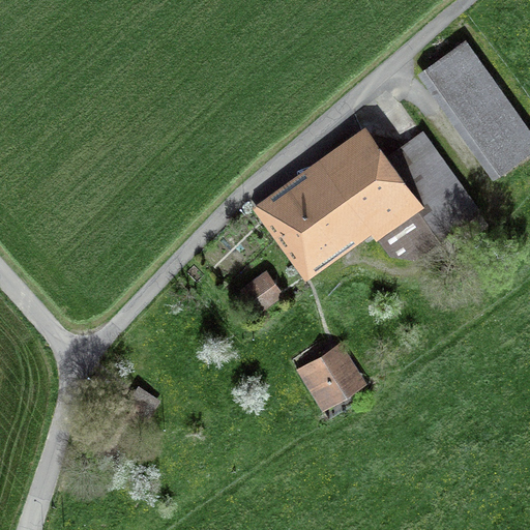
[(529,150),(529,126),(467,37),(462,41),(457,33),(439,46),(445,54),(418,72),(493,177),(529,150)]
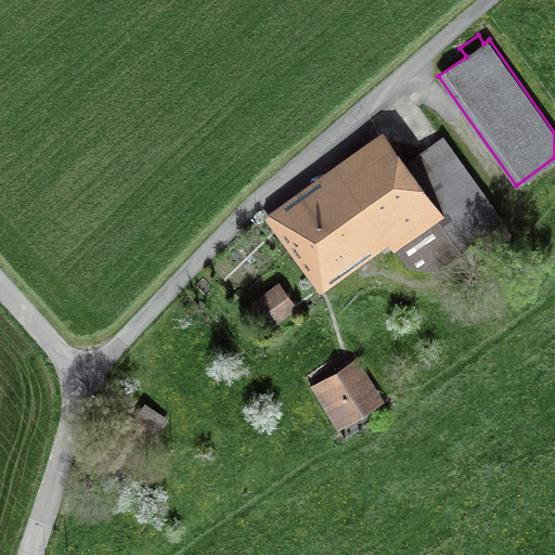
[(263,215),(320,292),(388,243),(408,269),(422,259),(430,271),(503,219),(443,136),(408,162),(384,129),(263,215)]
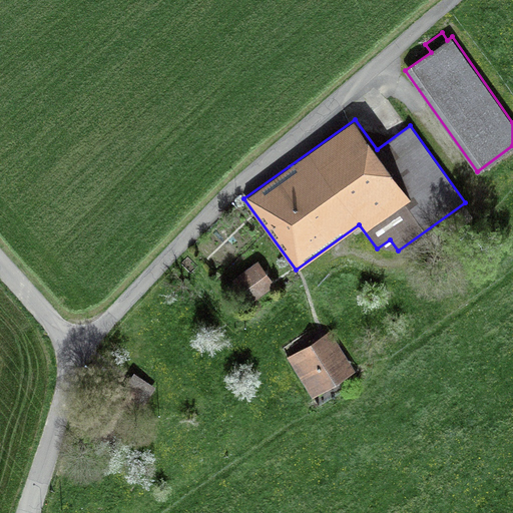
[(249,303),(276,284),(259,260),(232,279),(249,303)]
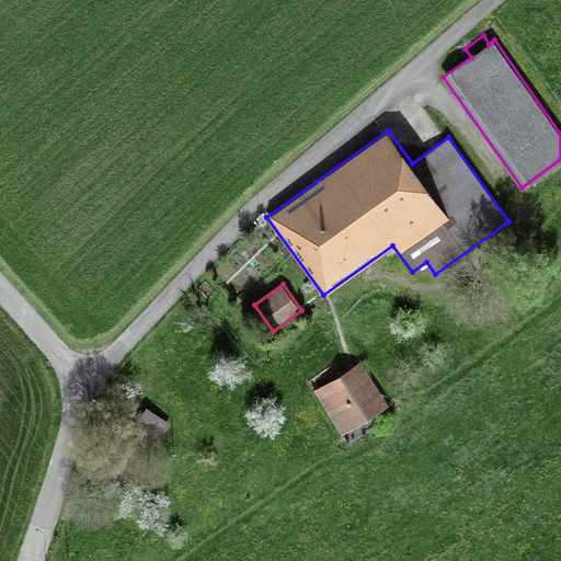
[(315,390),(342,434),(388,405),(361,362),(315,390)]
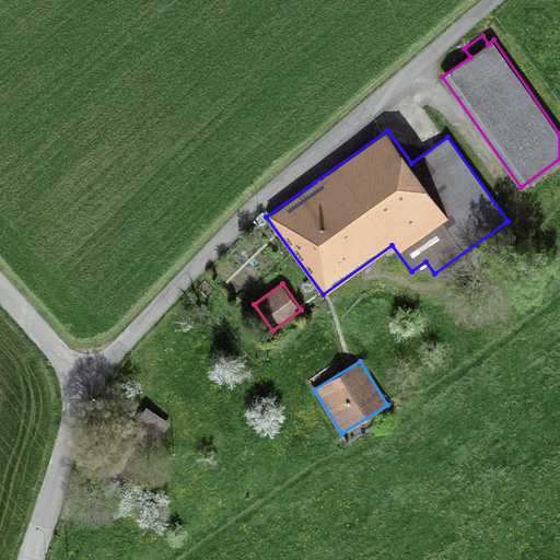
[(132,396),(86,464),(124,489),(170,422),(132,396)]
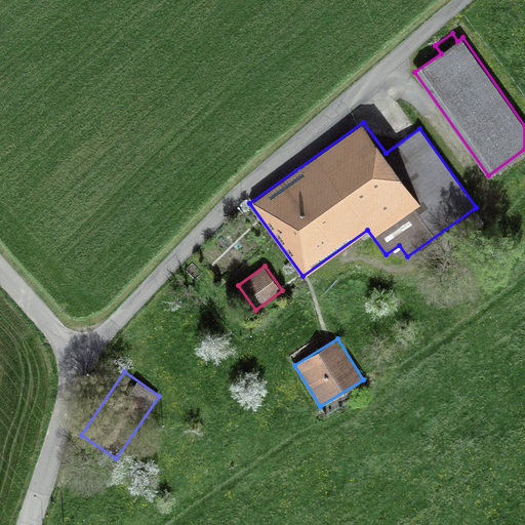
All buildings are outlined.
